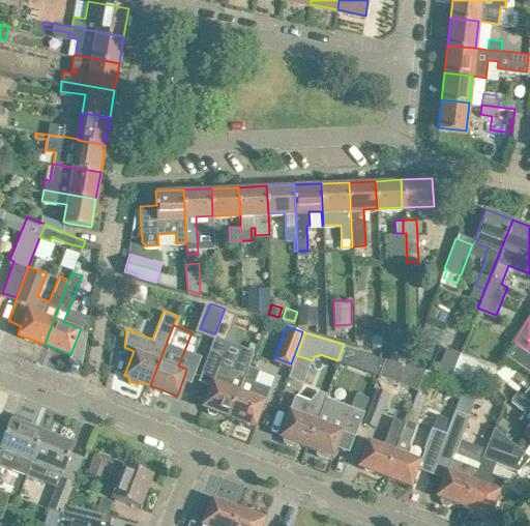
[(381,332),(372,332),(373,346),(382,345),(381,332)]
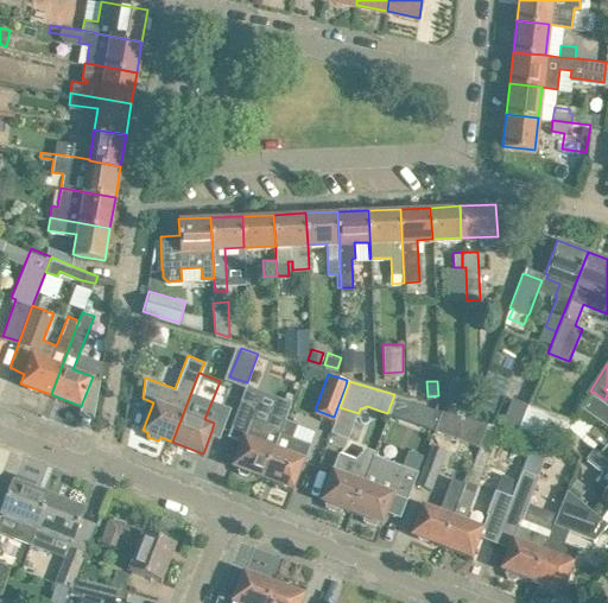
[(594,392),(593,393),(583,407),(607,425),(607,401),(605,400),(594,392)]
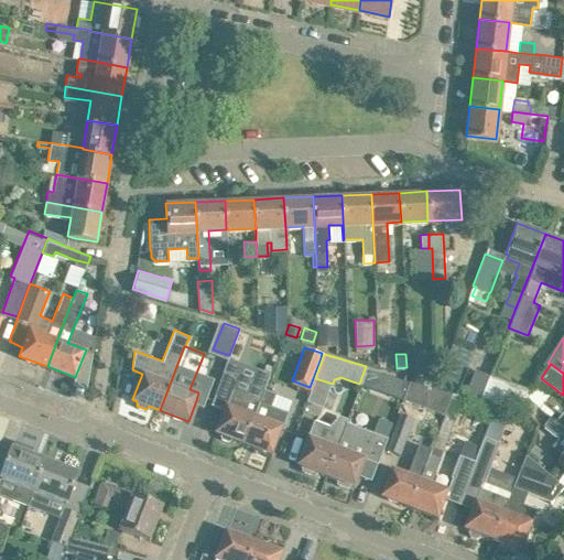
[(231,438),(243,442),(263,389),(269,374),(256,368),(250,383),(247,392),(232,387),(237,375),(223,370),(210,402),(224,408),(215,431),(220,433),(221,437),(228,440),(231,438)]
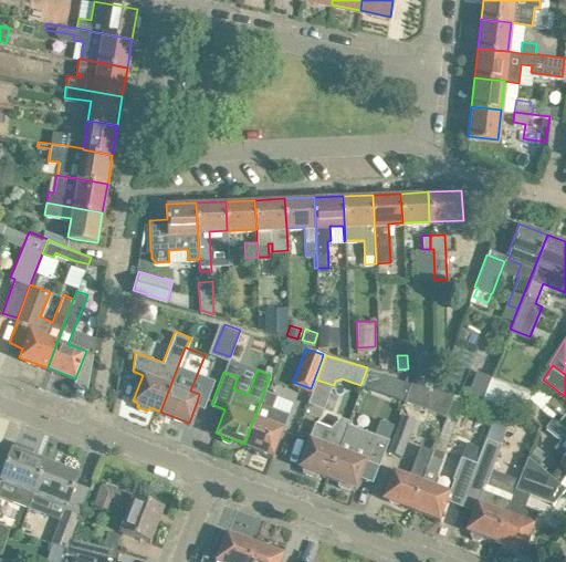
[(516,413),(520,407),(527,397),(533,391),(491,375),(482,401),(516,413)]
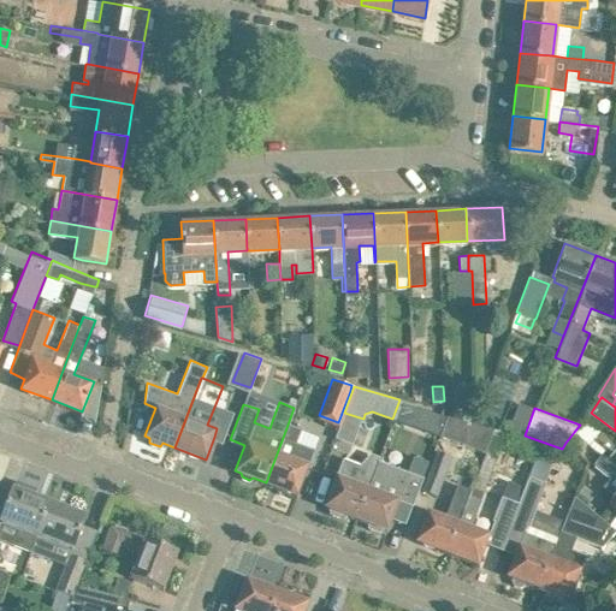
[(296,494),(304,472),(308,464),(307,463),(318,437),(298,429),(303,416),(294,411),(289,425),(288,425),(266,482),(296,494)]
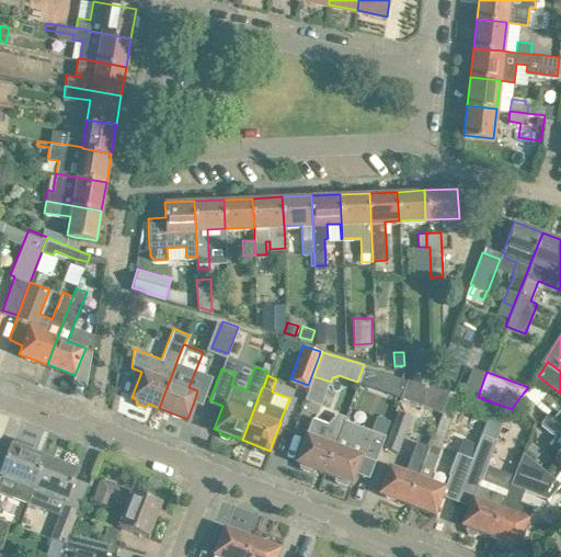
[(407,378),(401,395),(443,410),(446,399),(449,391),(407,378)]
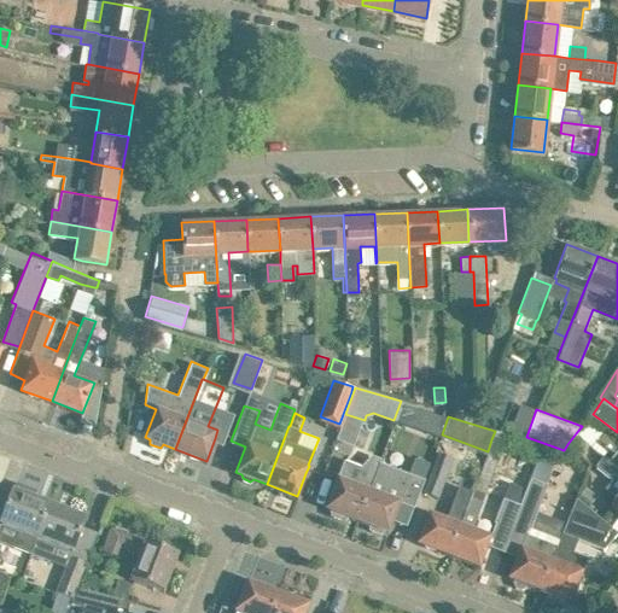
[(491,439),(503,445),(508,433),(496,428),(495,431),(491,439)]
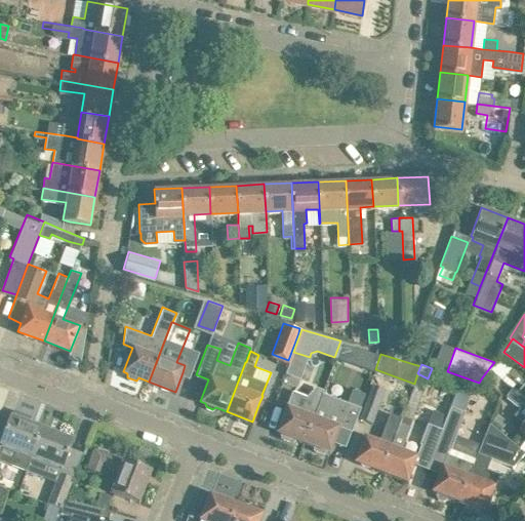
[(415,381),(404,409),(380,470),(407,480),(416,454),(399,448),(425,385),(415,381)]
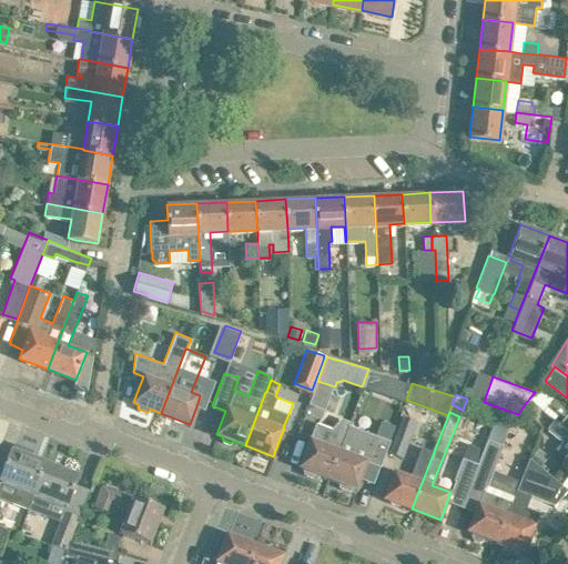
[(402,414),(387,451),(403,456),(416,420),(402,414)]
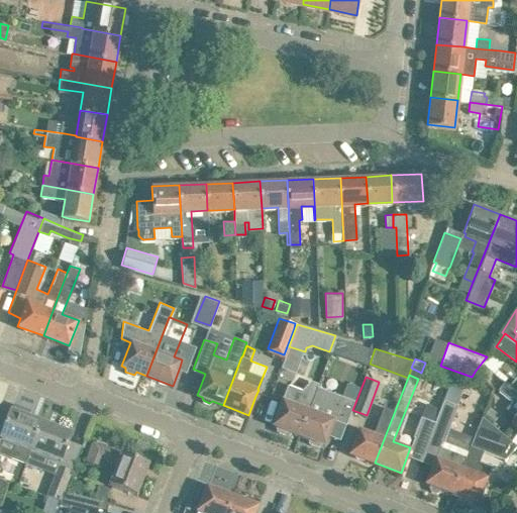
[(283,399),(273,424),(278,426),(278,429),(286,433),(289,430),(299,434),(317,386),(318,384),(311,381),(303,391),(288,385),(283,399)]
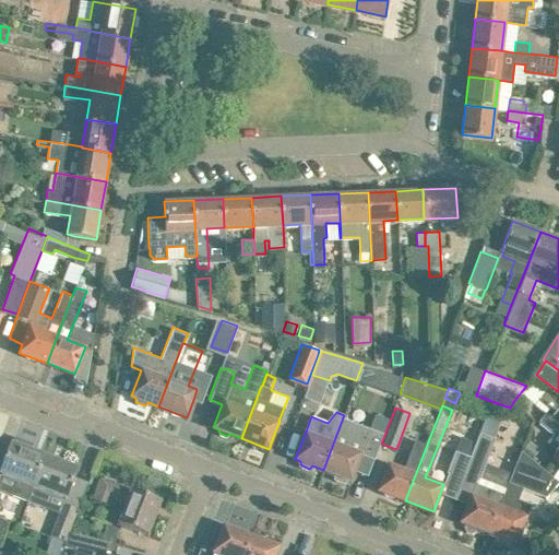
[(558,423),(550,416),(545,412),(538,421),(554,433),(547,440),(558,450),(552,457),(558,461),(558,423)]
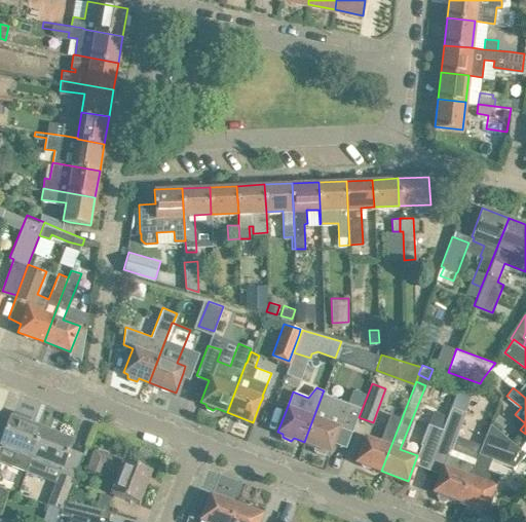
[(323,393),(304,442),(314,445),(314,449),(324,453),(326,450),(330,451),(340,426),(352,431),(361,407),(323,393)]
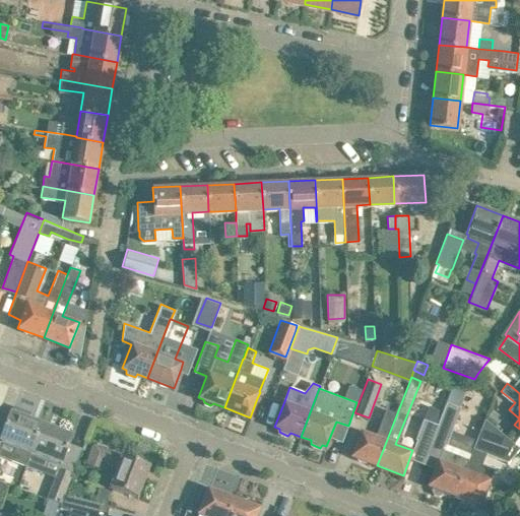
[(459,404),(446,400),(438,423),(432,439),(444,443),(459,404)]
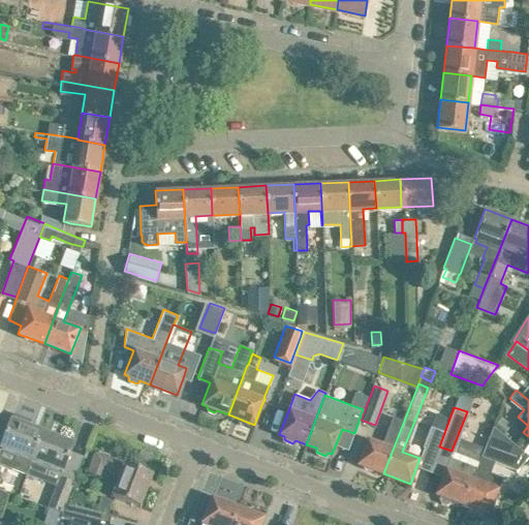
[(358,464),(383,473),(407,412),(398,409),(383,444),(367,438),(358,464)]
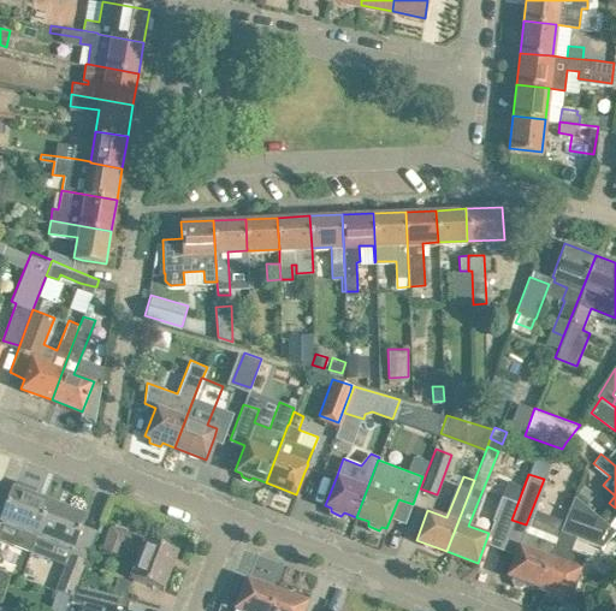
[(13,486),(5,509),(0,520),(36,534),(49,500),(34,494),(36,487),(17,480),(13,486)]
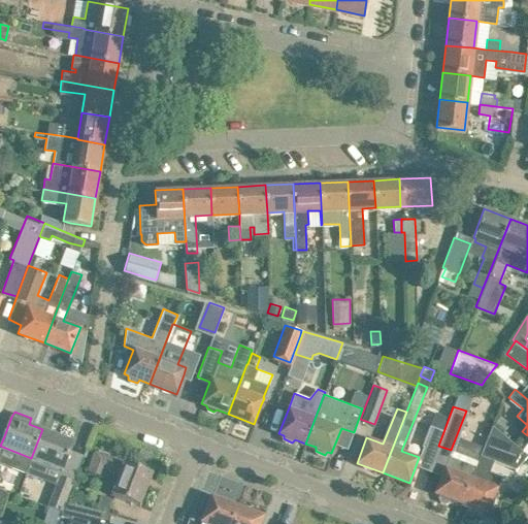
[(436,451),(438,446),(444,429),(430,424),(422,446),(436,451)]
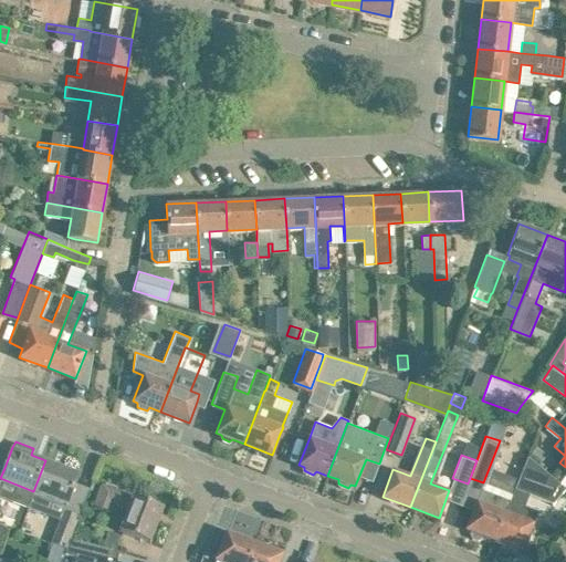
[(514,487),(510,498),(493,539),(522,550),(538,509),(520,502),(524,491),(551,501),(553,502),(565,487),(548,472),(526,456),(514,487)]
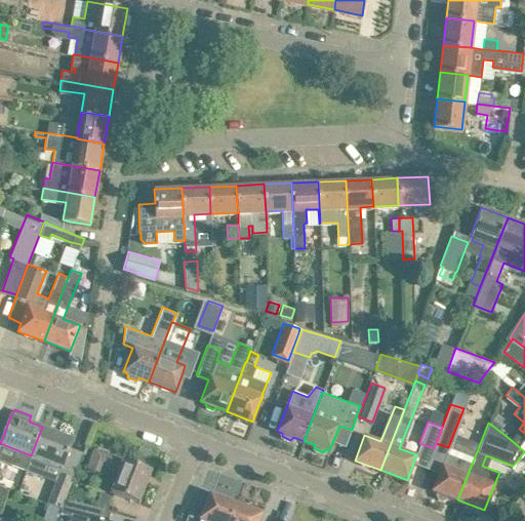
[(42,427),(31,455),(26,469),(34,472),(39,458),(62,468),(73,438),(42,427)]
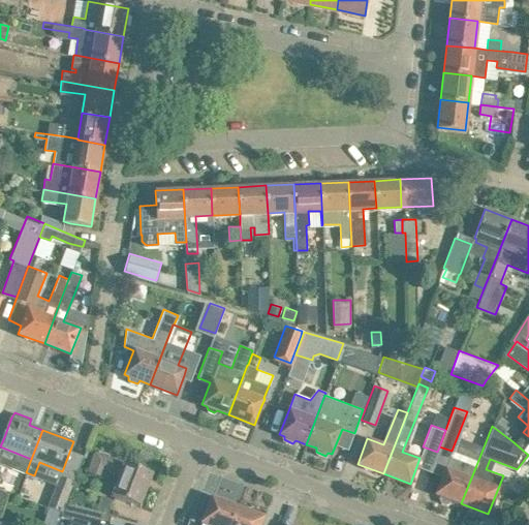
[(95,451),(88,469),(102,475),(105,468),(119,473),(111,494),(139,505),(152,473),(95,451)]
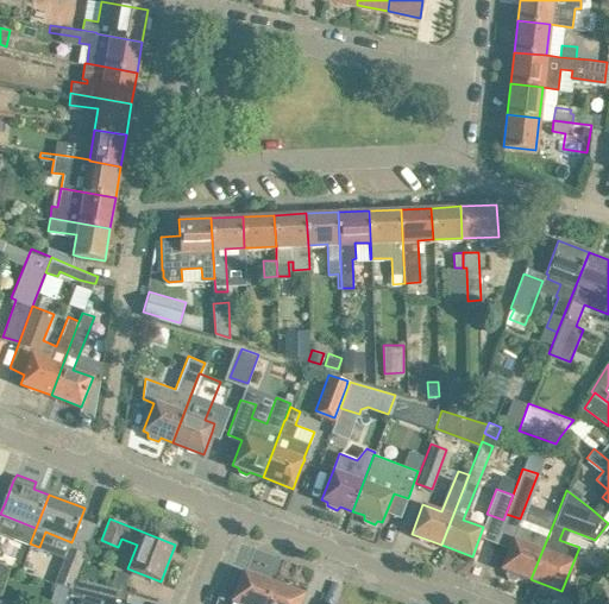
[(531,579),(548,535),(519,523),(501,568),(506,570),(506,572),(507,577),(514,579),(519,577),(519,574),(531,579)]
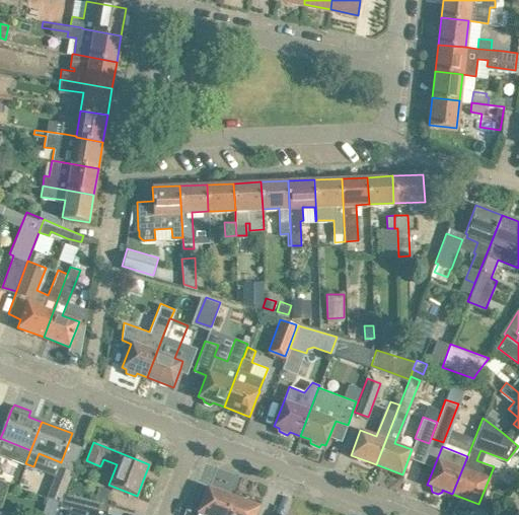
[(64,492),(72,470),(58,465),(46,495),(60,501),(64,492)]
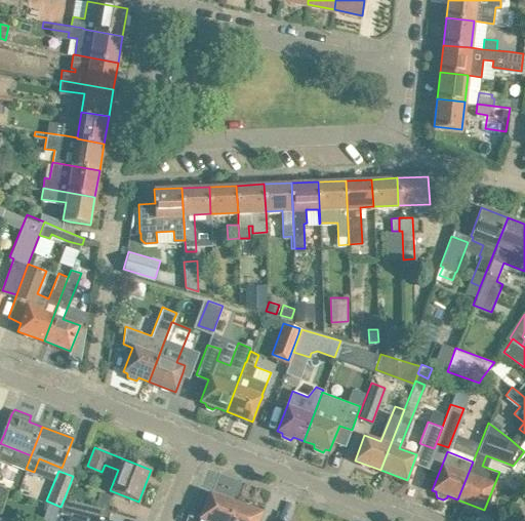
[(94,505),(106,508),(111,494),(99,490),(94,505)]
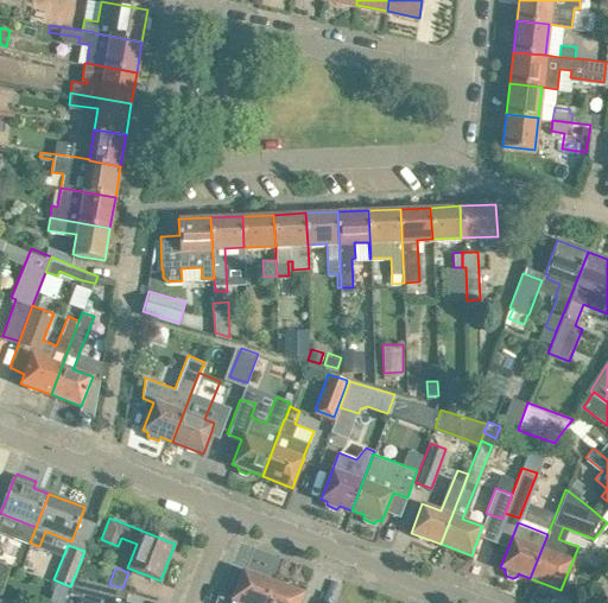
[(244,570),(229,602),(265,602),(273,581),(244,570)]
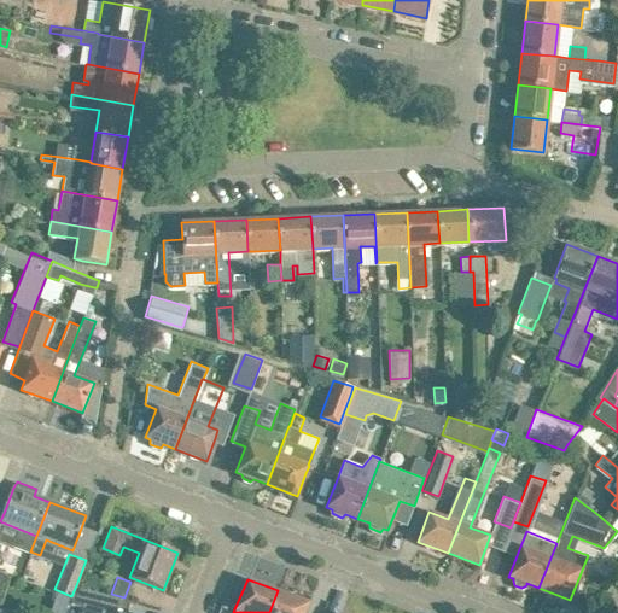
[(71,596),(69,603),(82,607),(104,612),(108,612),(126,612),(127,612),(130,600),(124,597),(111,594),(97,590),(76,585),(71,596)]
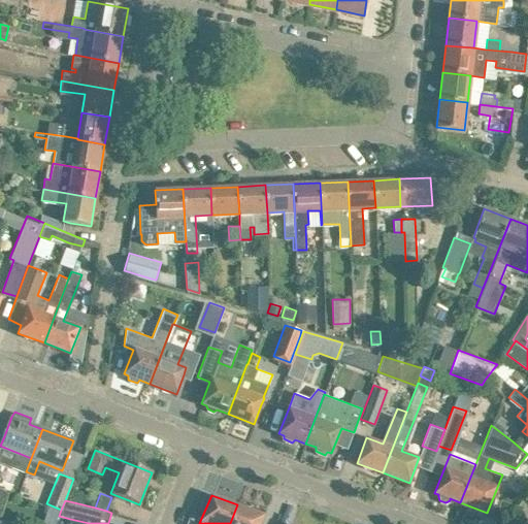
[(230,523),(260,523),(264,515),(237,504),(230,523)]
